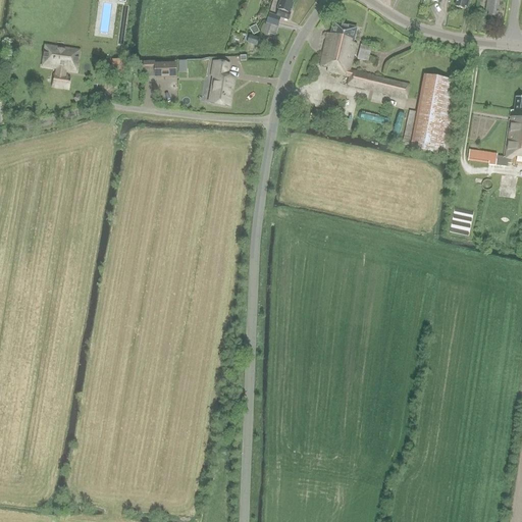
[(269,14),(266,23),(270,25),(278,28),(281,18),(289,20),(292,10),(294,3),(293,3),(293,0),(280,0),(277,8),(278,9),(276,16),(269,14)]
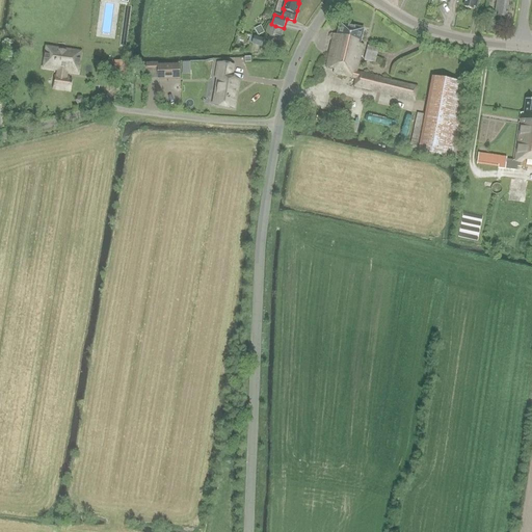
[(477,0),(464,0),(463,6),(472,8),(473,5),(476,5),(477,0)]
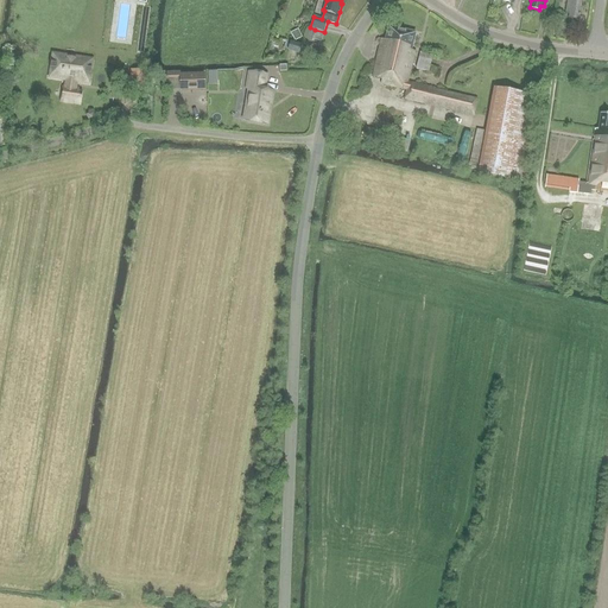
[(584,8),(584,0),(567,0),(565,12),(569,13),(568,18),(578,20),(581,7),(584,8)]
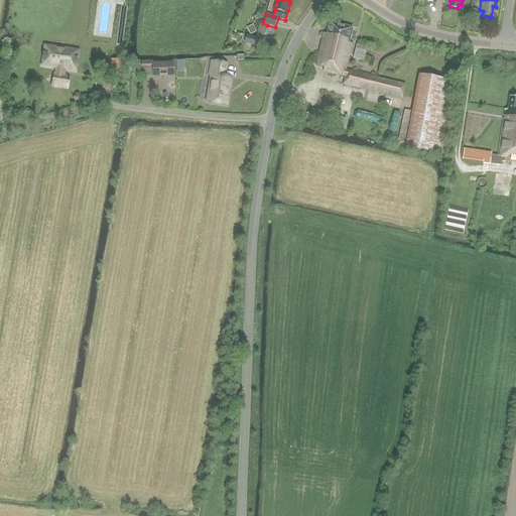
[(405,85),(371,77),(347,72),(354,44),(350,43),(354,29),(331,23),(328,35),(325,34),(316,67),(325,69),(325,73),(346,78),(344,85),(371,92),(402,99),(405,85)]
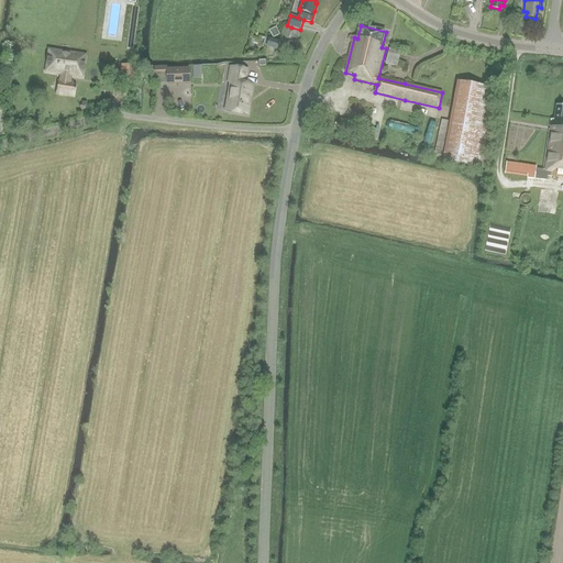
[(274,37),(279,35),(276,29),(271,31),(274,37)]
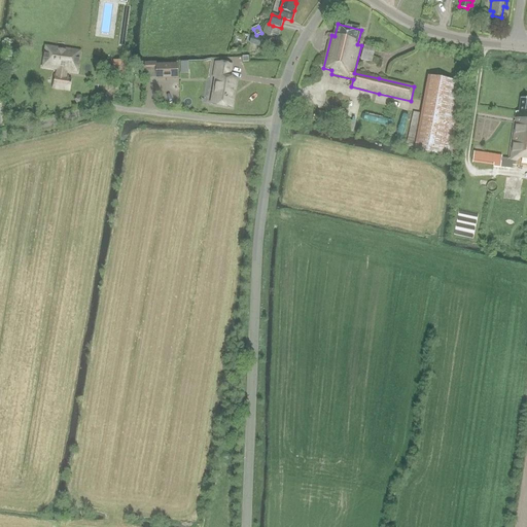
[(259,47),(261,39),(252,37),(250,44),(259,47)]
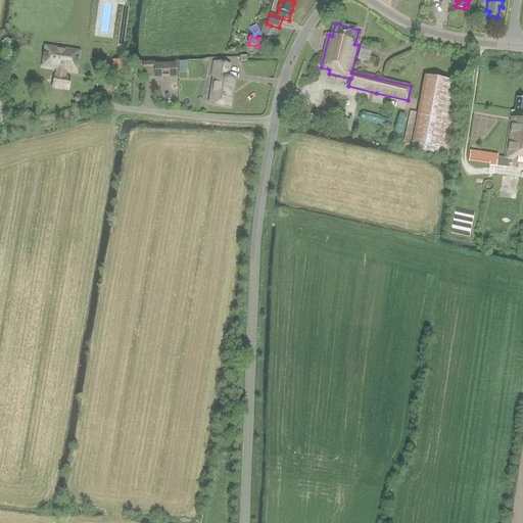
[(370,62),(373,49),(363,46),(359,60),(370,62)]
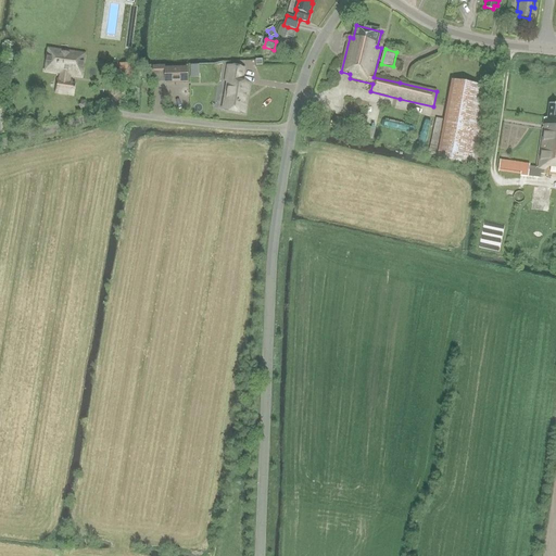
[(72,85),(73,81),(68,81),(70,70),(80,72),(83,57),(50,52),(48,67),(61,68),(60,79),(58,79),(55,95),(74,97),(76,86),(72,85)]
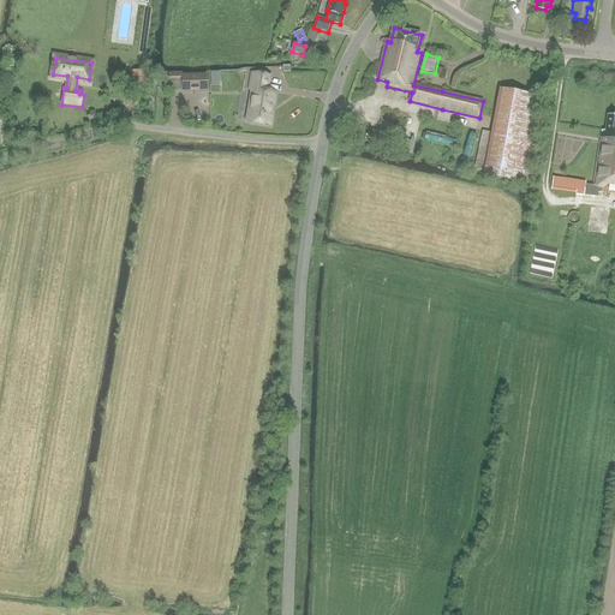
[(145,88),(148,71),(132,70),(131,85),(145,88)]
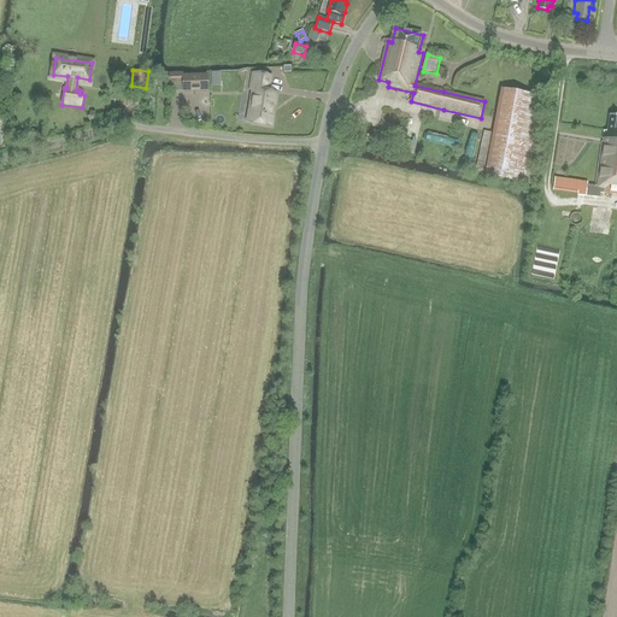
[(268,92),(270,76),(253,74),(251,90),(257,90),(251,122),(248,121),(248,122),(271,125),(271,124),(269,124),(272,106),(274,106),(276,93),(268,92)]
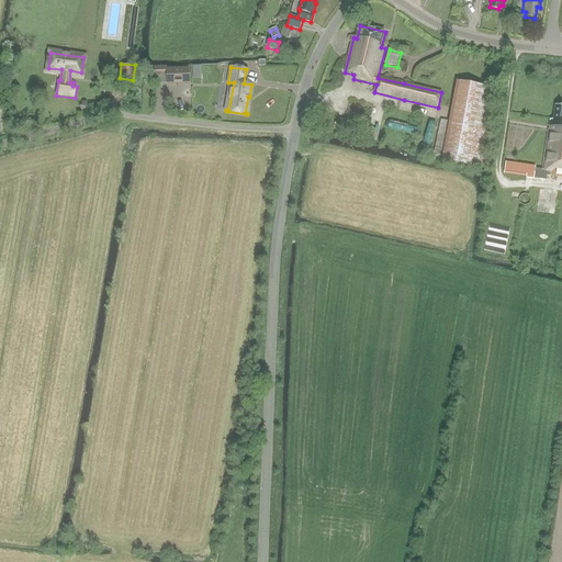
[(168,69),(169,83),(189,83),(189,69),(168,69)]
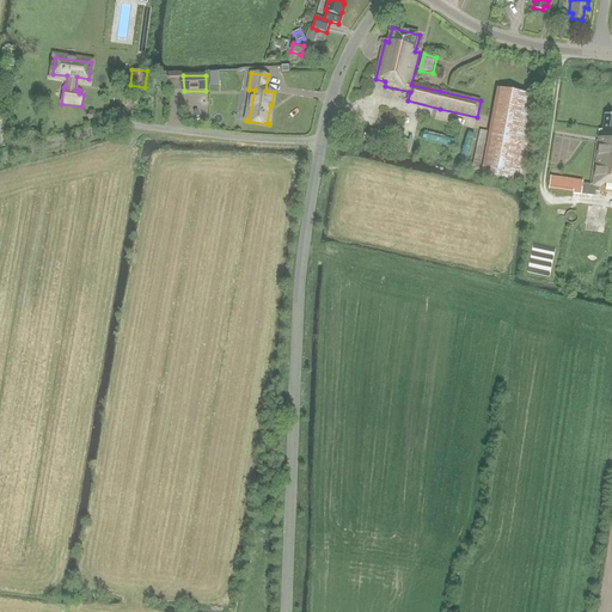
[(496,87),(489,132),(481,130),(472,169),(481,171),(481,176),(527,184),(543,96),(496,87)]
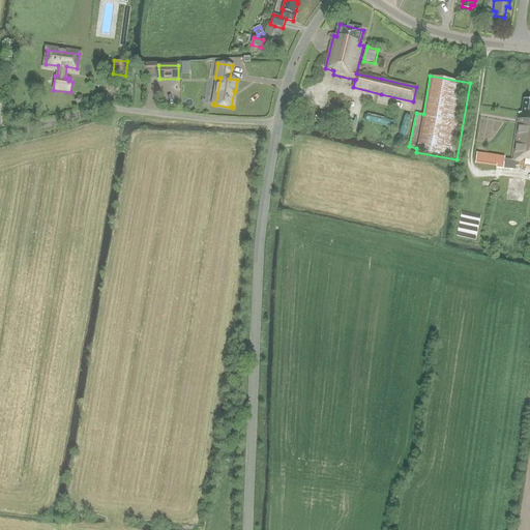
[(521,162),(529,163),(529,99),(524,99),(522,113),(519,112),(512,160),(504,159),(503,169),(514,170),(516,166),(520,167),(521,162)]
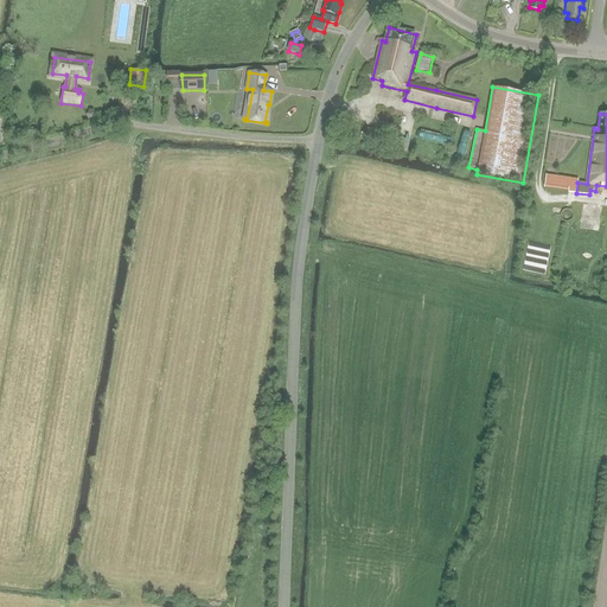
[(374,142),(376,133),(363,129),(360,139),(374,142)]
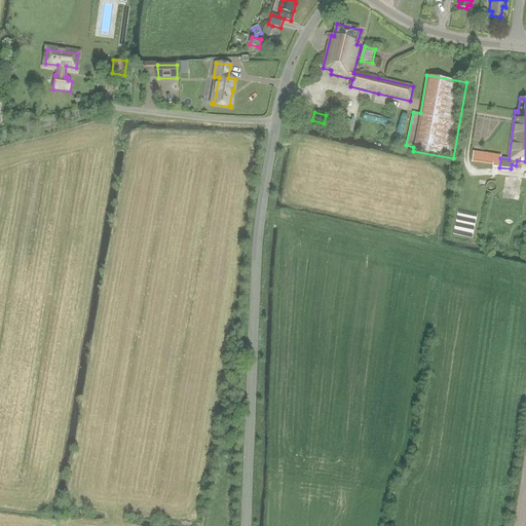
[(334,126),(354,132),(357,123),(336,118),(334,126)]
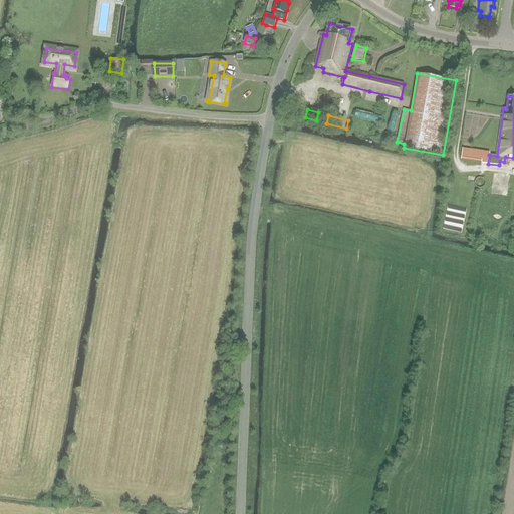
[(461,148),(460,160),(487,162),(488,150),(461,148)]
